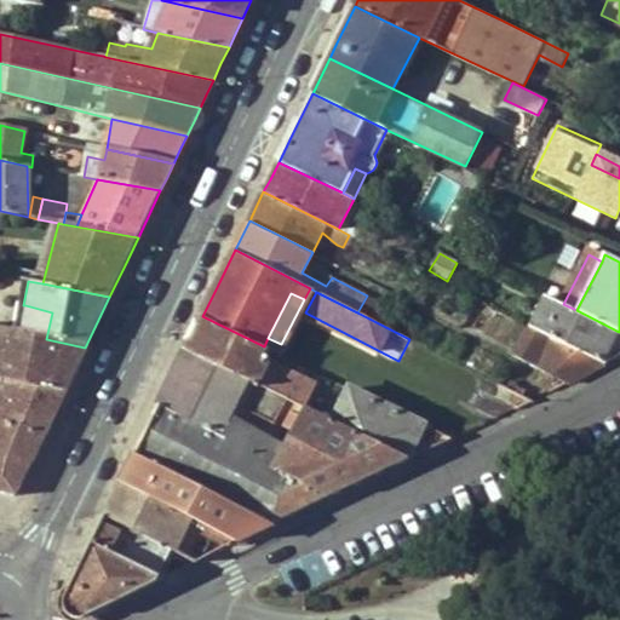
[(607,365),(619,356),(619,332),(577,310),(563,304),(545,294),(529,326),(606,363),(607,365)]
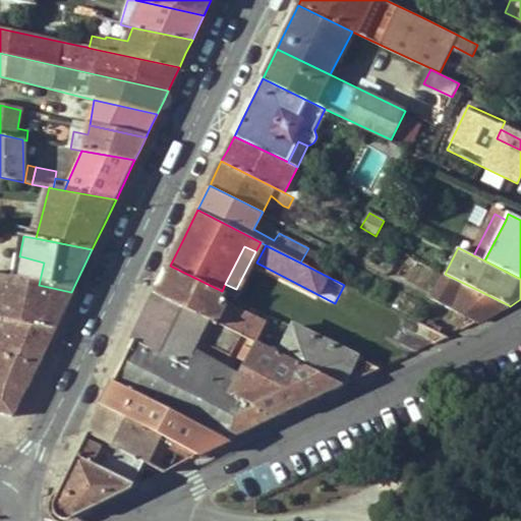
[(44,263),(21,256),(16,280),(39,285),(44,263)]
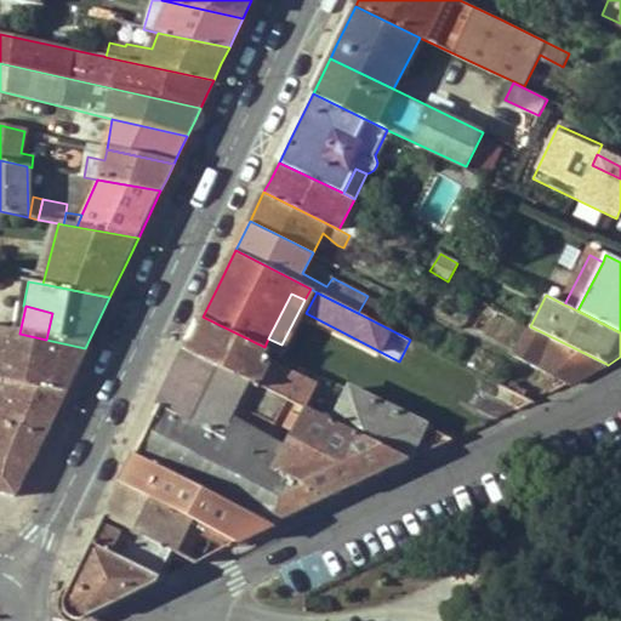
[(258,359),(265,347),(203,317),(194,335),(187,349),(301,405),(311,387),(258,359)]
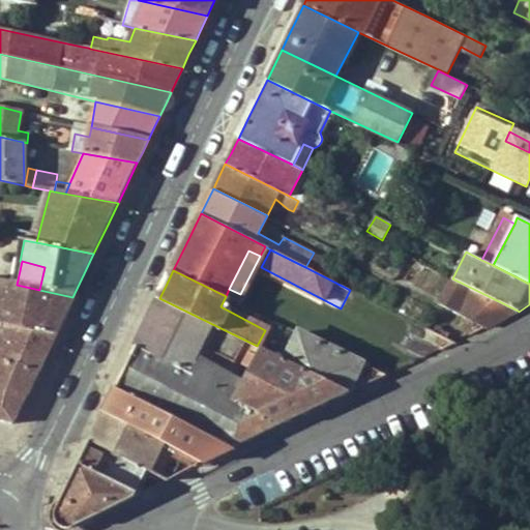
[(518,311),(452,278),(439,303),(455,312),(472,320),(488,327),(519,312),(518,311)]
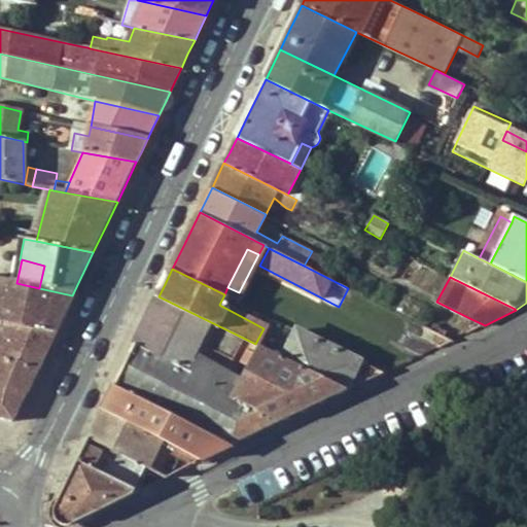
[(39,288),(16,283),(0,279),(0,322),(55,332),(64,312),(72,295),(39,288)]
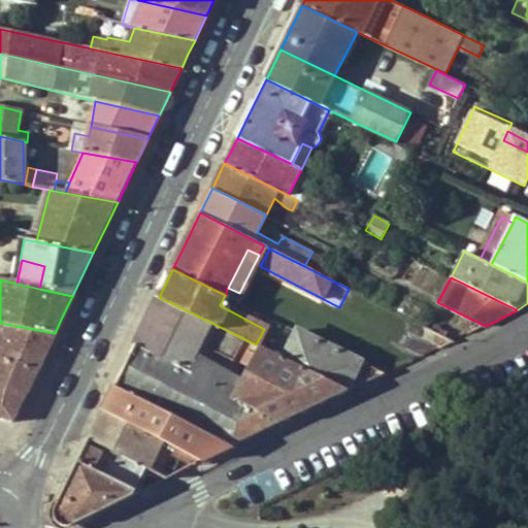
[(282,425),(351,392),(284,358),(256,344),(159,297),(150,317),(143,329),(169,340),(160,359),(282,425)]
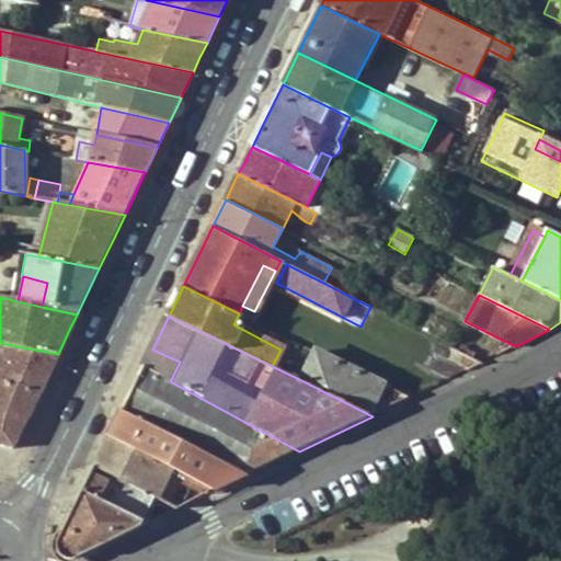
[(500,339),(482,330),(476,340),(493,348),(500,339)]
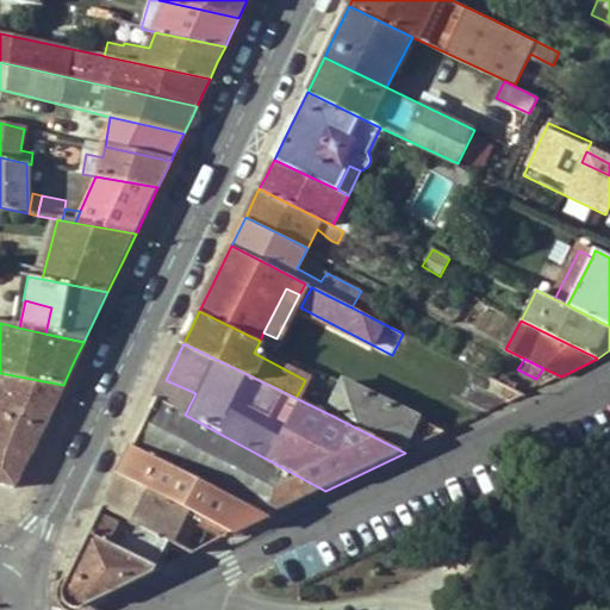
[(0,392),(53,408),(57,398),(63,385),(0,373),(0,392)]
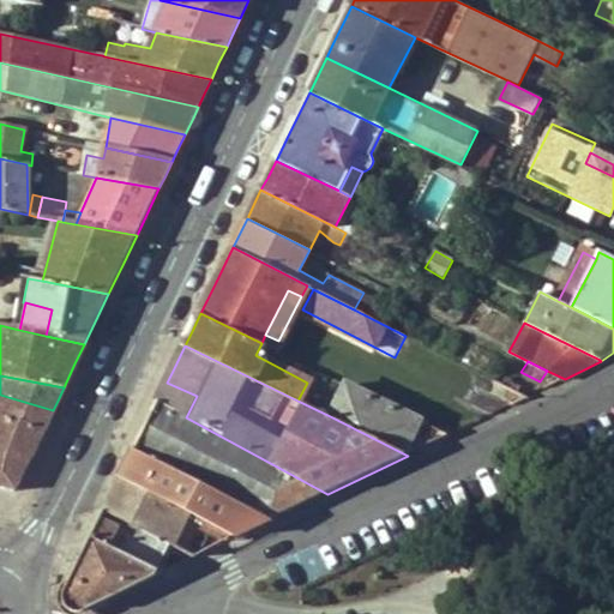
[(528,398),(495,381),(489,391),(515,405),(528,398)]
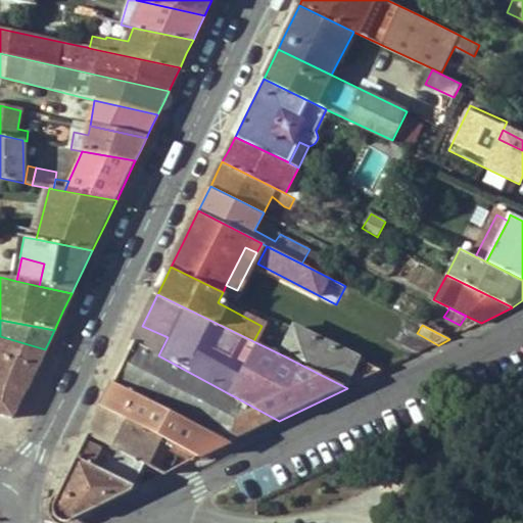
[(230,443),(279,421),(158,355),(168,337),(142,326),(128,355),(113,383),(230,443)]
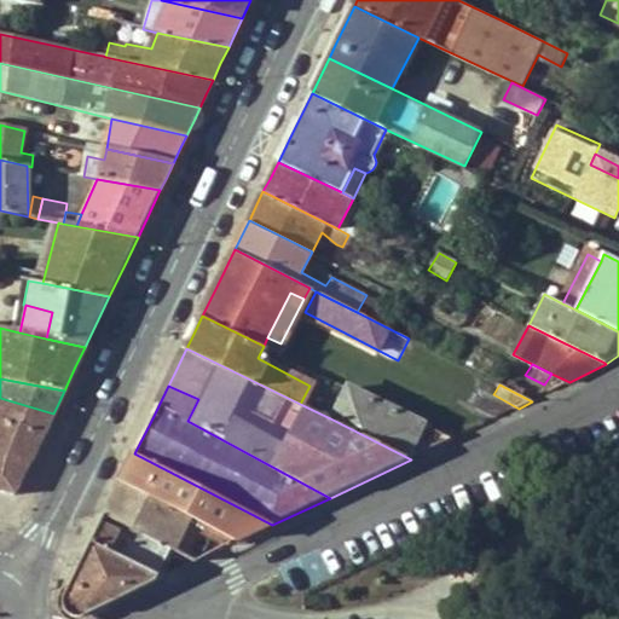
[(455,439),(350,387),(333,420),(411,460),(424,433),(444,444),(455,439)]
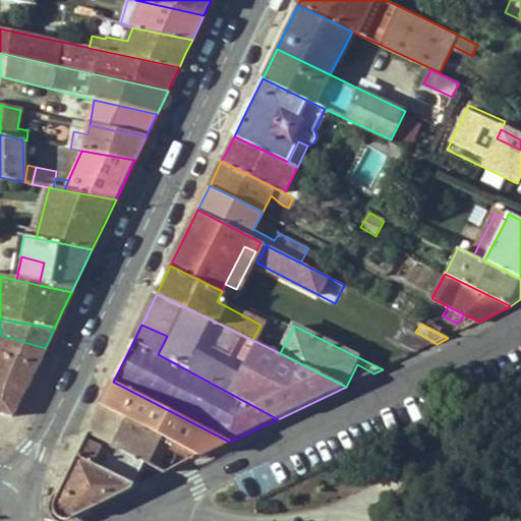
[(0,352),(36,366),(41,357),(45,348),(0,335),(0,352)]
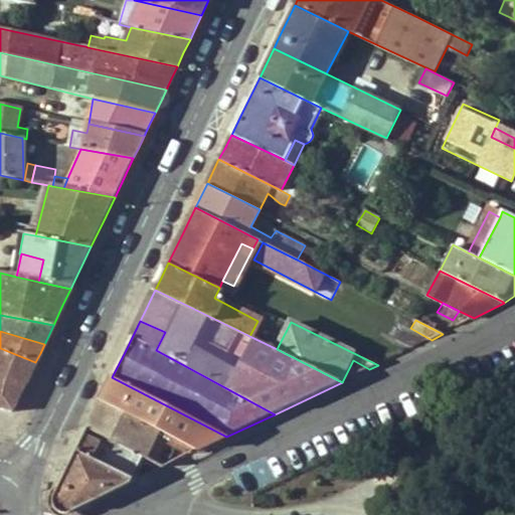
[(0,375),(24,386),(30,373),(35,362),(0,348),(0,375)]
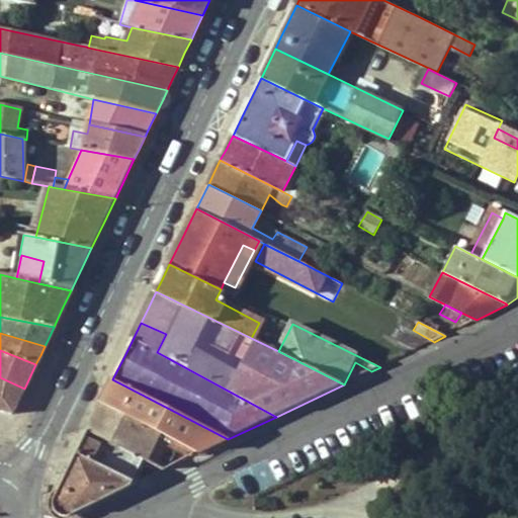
[(371,371),(355,362),(344,384),(371,371)]
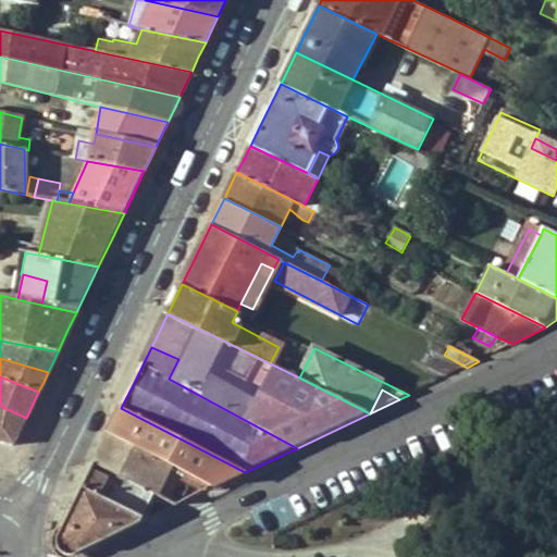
[(0,443),(12,447),(26,418),(0,406),(0,443)]
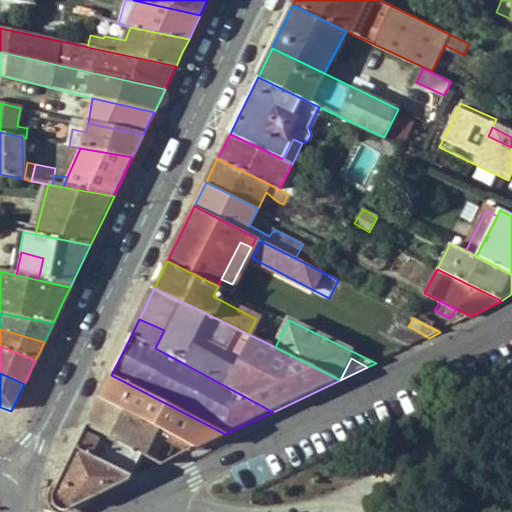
[(194,449),(225,434),(111,375),(105,388),(99,400),(194,449)]
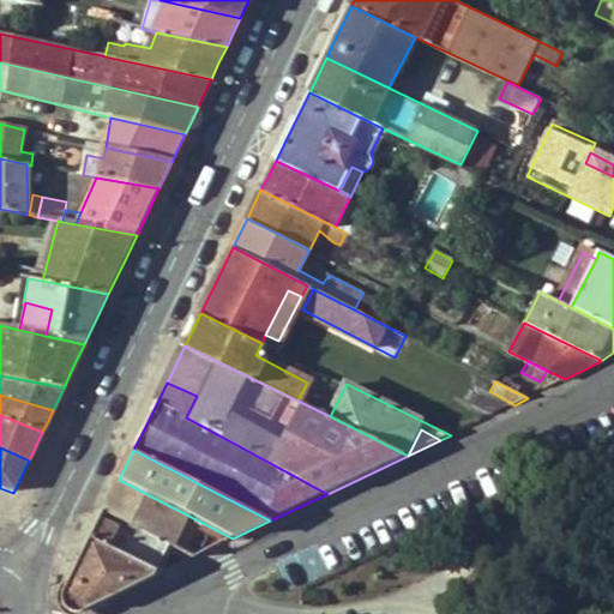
[(104,511),(170,546),(193,557),(233,539),(119,480),(112,495),(104,511)]
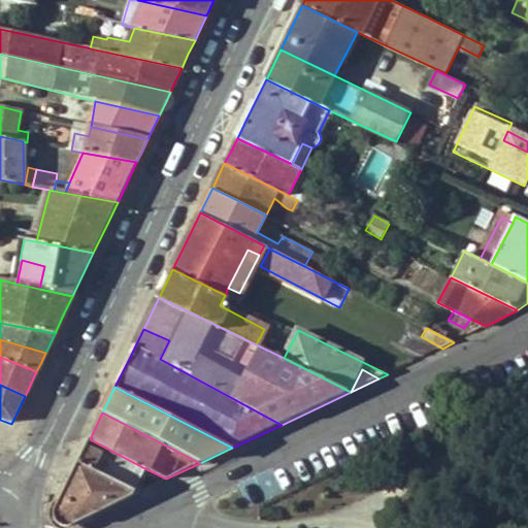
[(71,526),(130,497),(146,469),(90,439),(69,480),(54,512),(54,517),(55,521),(58,524),(62,526),(66,527),(71,526)]
